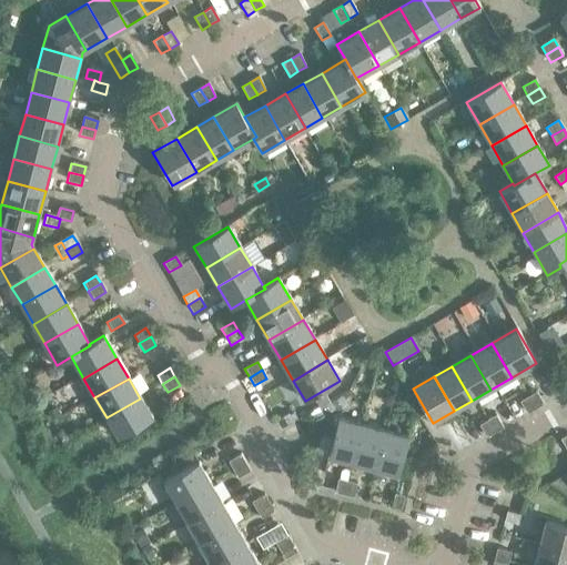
[(536,393),(528,397),(535,411),(544,405),(536,393)]
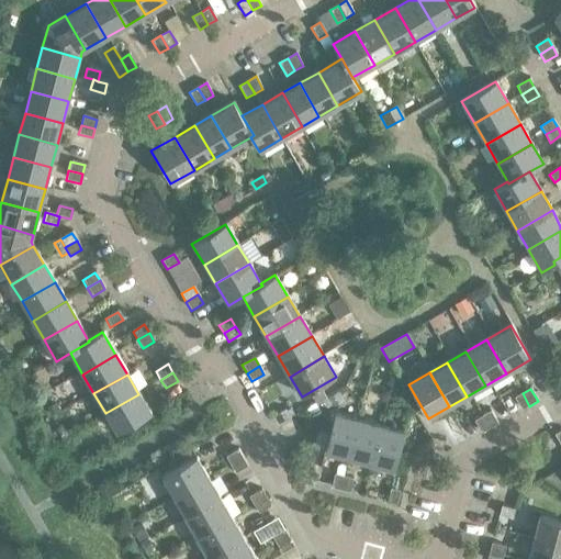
[(514,399),(522,411),(529,406),(523,393),(514,399)]
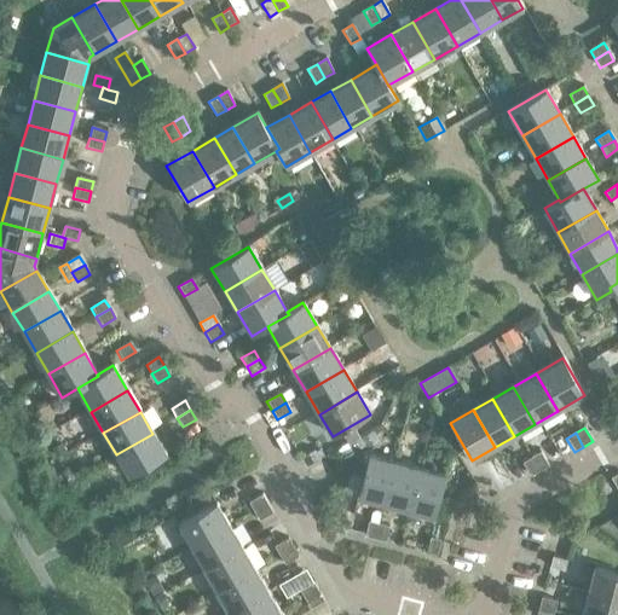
[(152,434),(116,454),(128,476),(166,456),(152,434)]
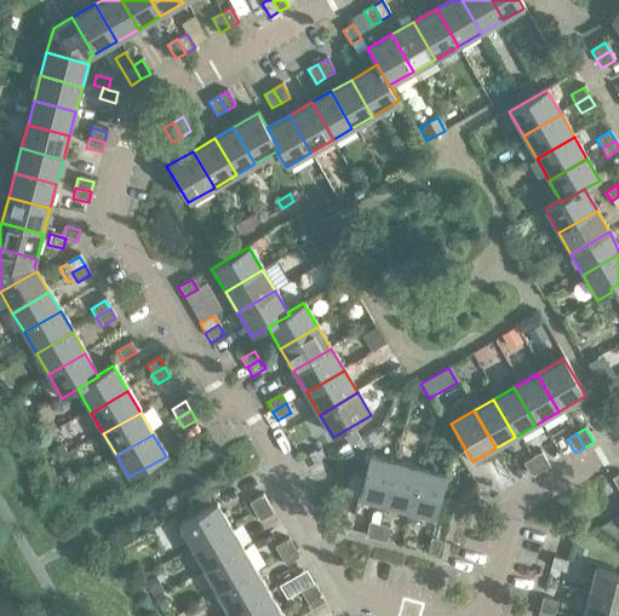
[(301,460),(307,470),(320,462),(314,452),(301,460)]
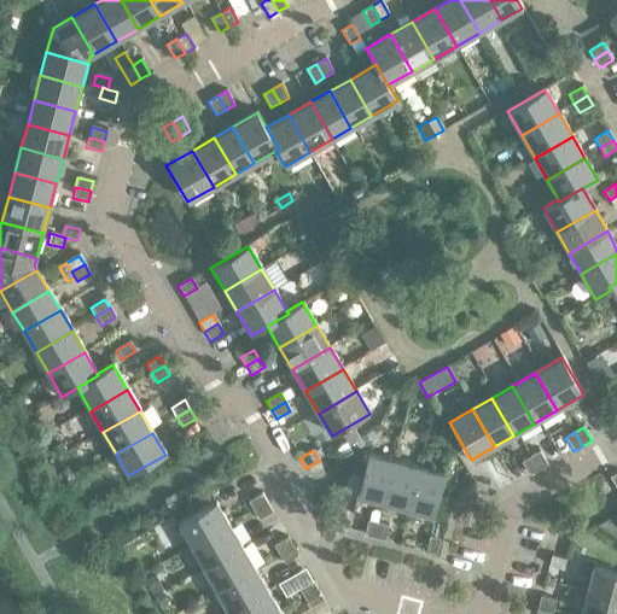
[(540,454),(531,458),(539,472),(547,466),(540,454)]
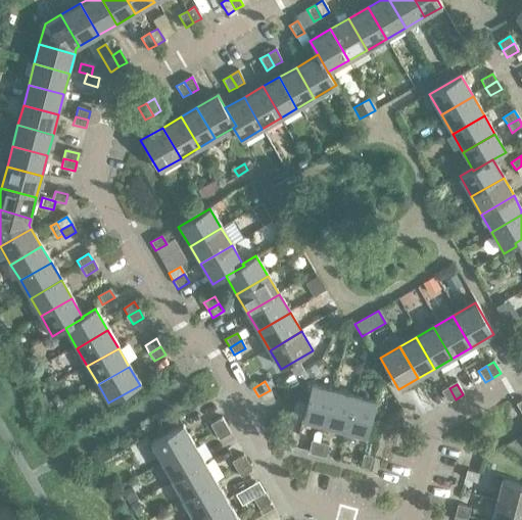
[(301,421),(324,426),(333,391),(311,385),(301,421)]
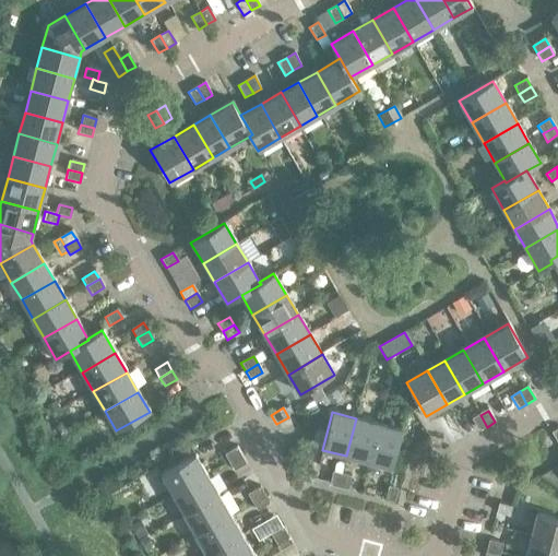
[(487,427),(481,415),(472,420),(478,432),(487,427)]
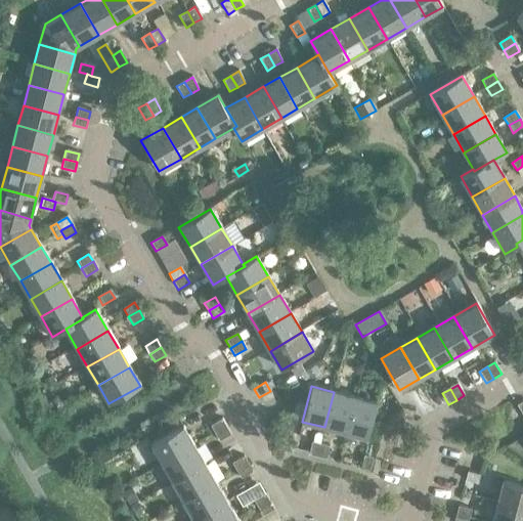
[(324,427),(346,433),(355,397),(334,392),(324,427)]
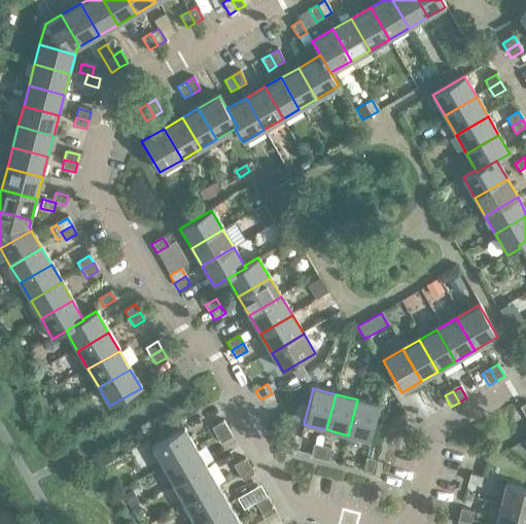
[(379,406),(357,399),(348,435),(370,441),(379,406)]
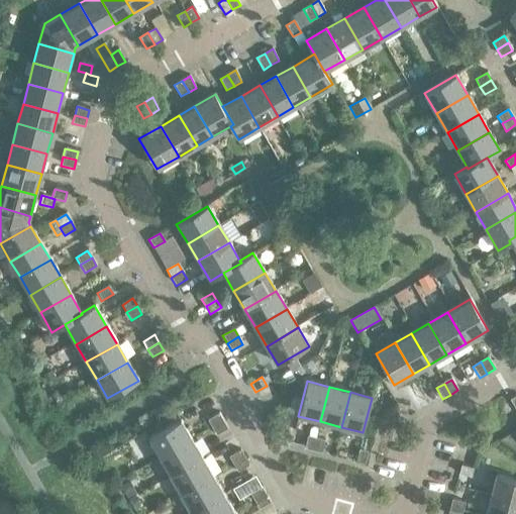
[(394,412),(407,415),(409,407),(396,403),(394,412)]
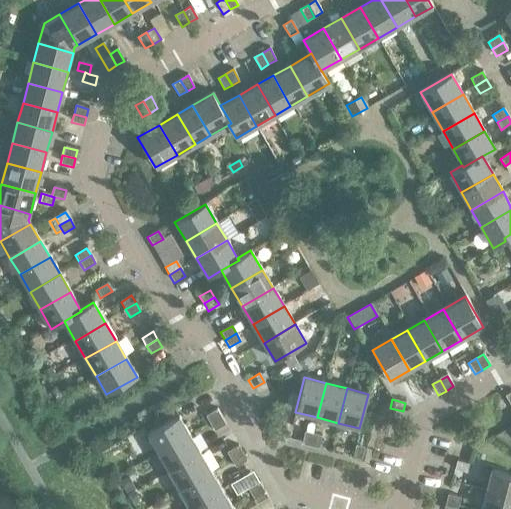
[(205,416),(209,423),(220,417),(216,409),(205,416)]
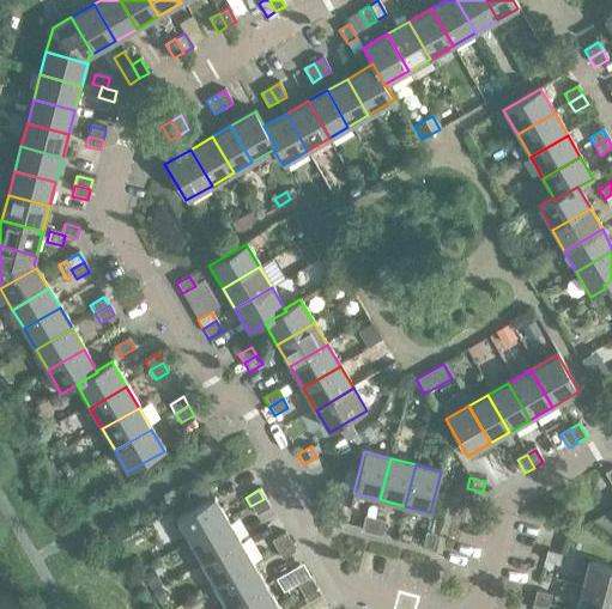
[(191,542),(228,521),(214,498),(177,518),(191,542)]
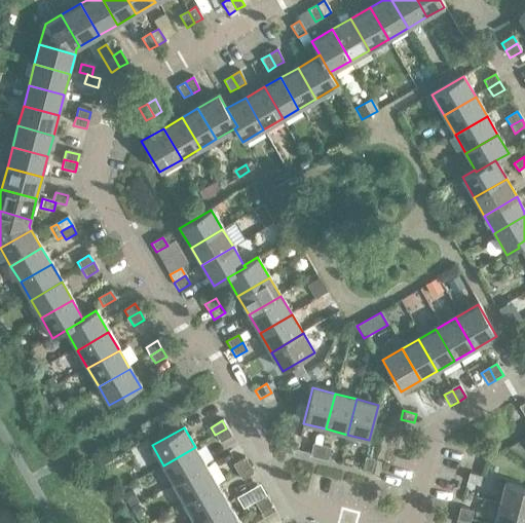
[(226,428),(215,435),(220,443),(231,437),(226,428)]
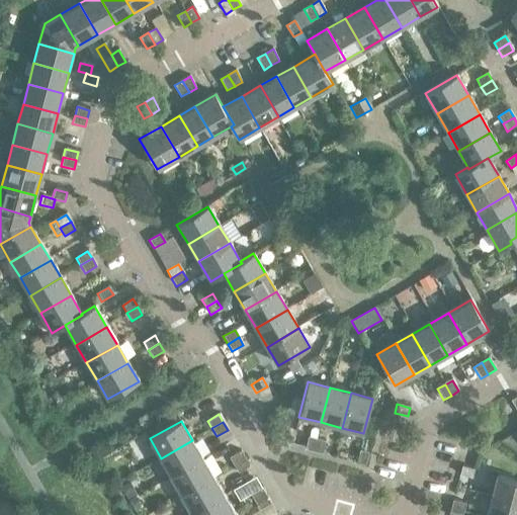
[(305,450),(313,452),(317,439),(308,437),(305,450)]
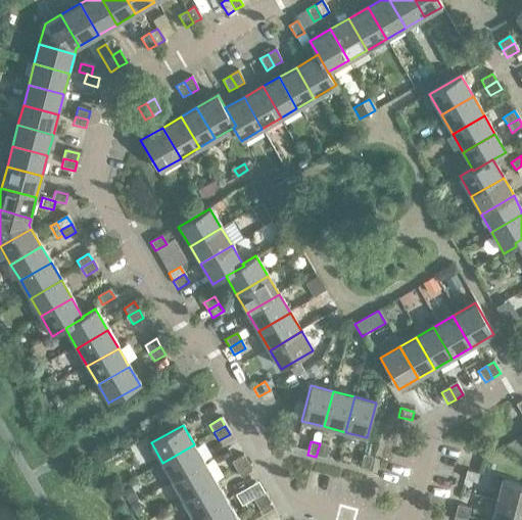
[(328,445),(320,443),(316,457),(325,459),(328,445)]
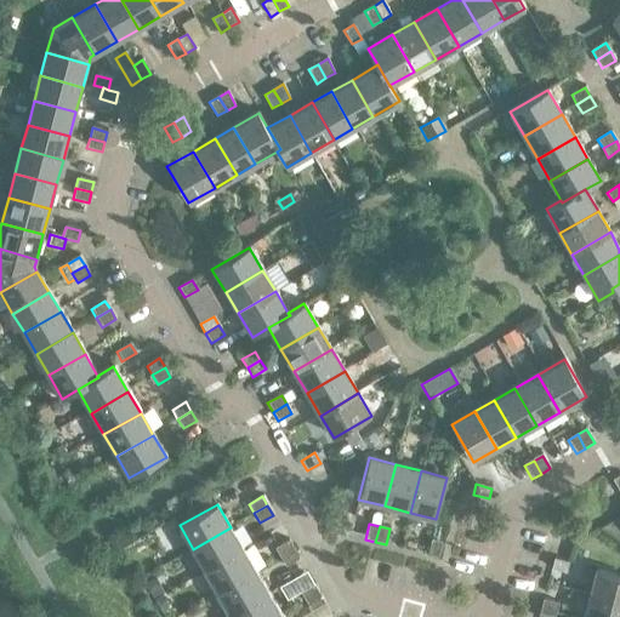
[(193,549),(205,571),(243,549),(231,527),(193,549)]
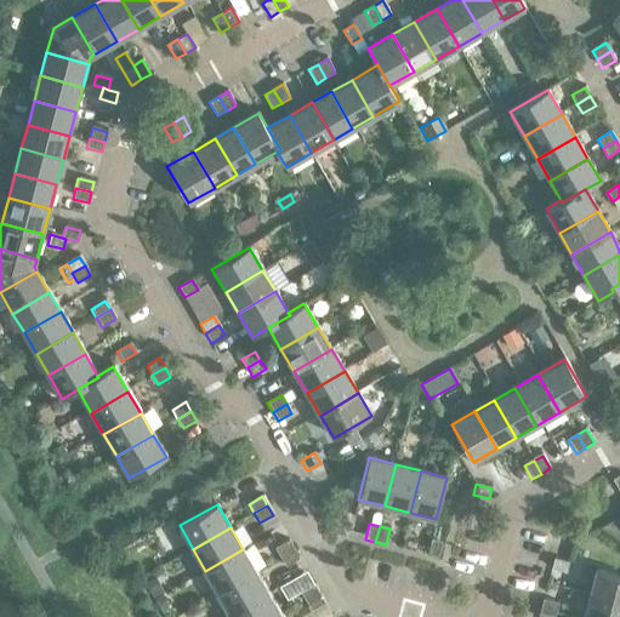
[(274,549),(280,558),(294,550),(288,541),(274,549)]
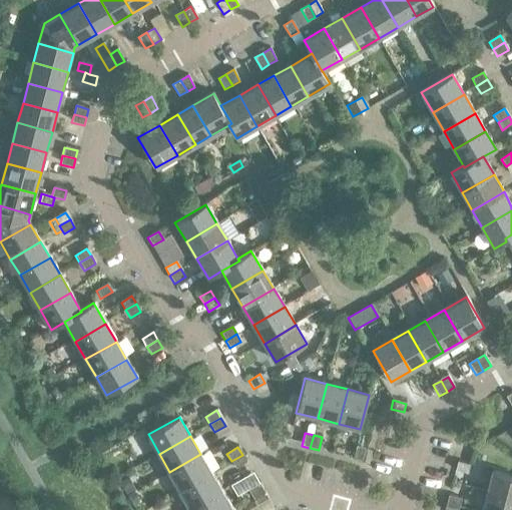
[(354,460),(362,462),(365,449),(357,447),(354,460)]
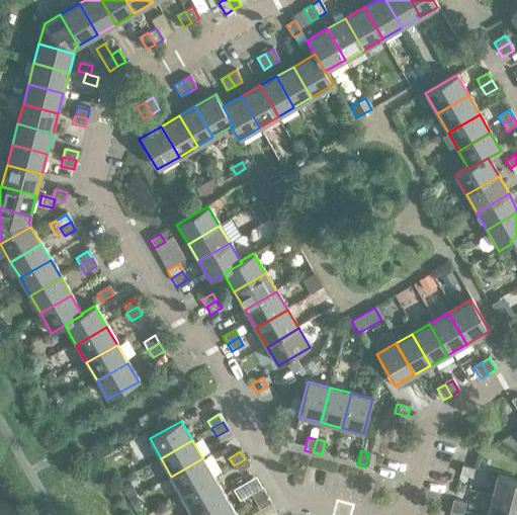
[(202,458),(171,477),(182,495),(213,477),(202,458)]
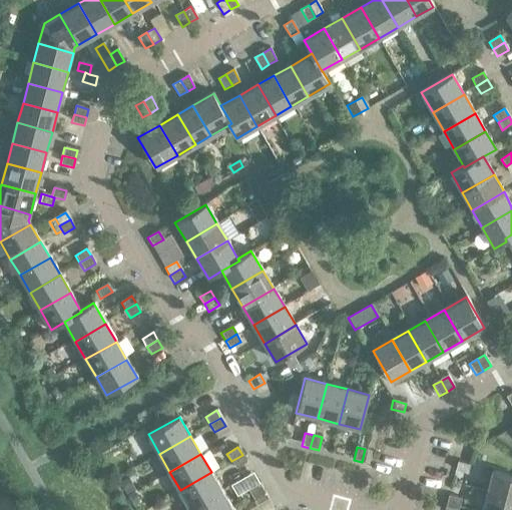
[(235,469),(246,463),(242,455),(231,461),(235,469)]
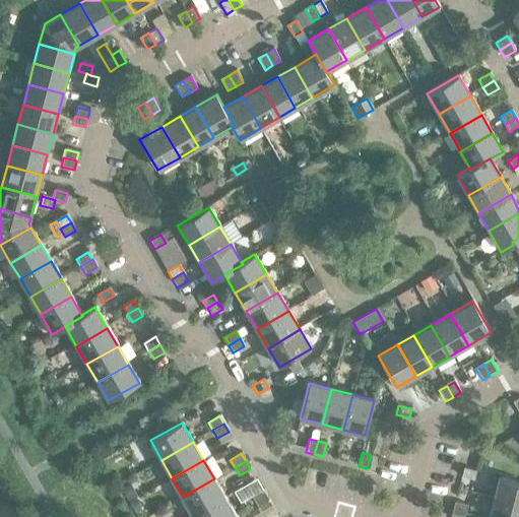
[(463,469),(461,477),(474,481),(476,472),(463,469)]
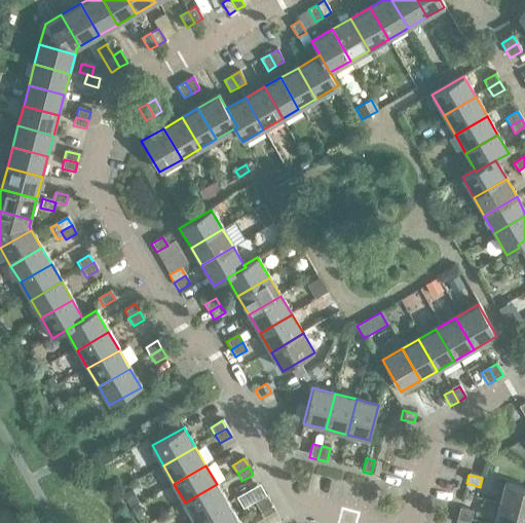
[(185,502),(196,521),(227,502),(217,484),(185,502)]
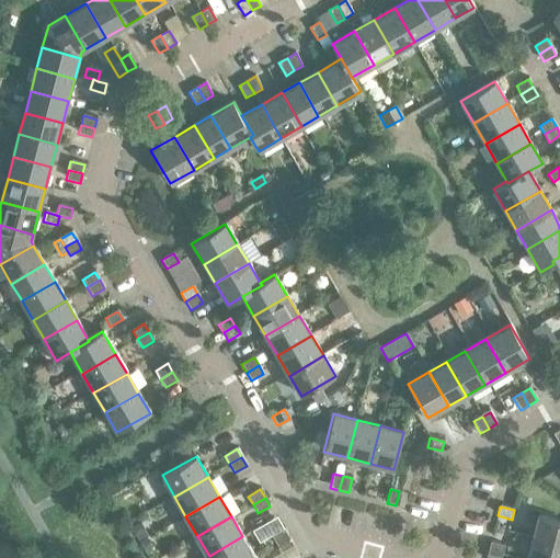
[(559,521),(538,516),(532,542),(559,548),(559,521)]
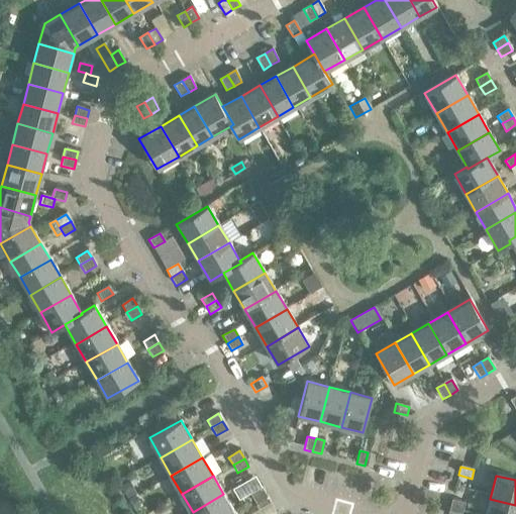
[(250,494),(254,502),(266,495),(262,488),(250,494)]
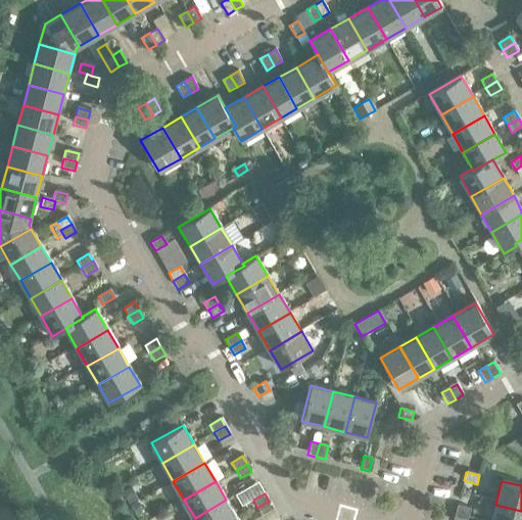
[(195,518),(196,519),(237,519),(226,500),(195,518)]
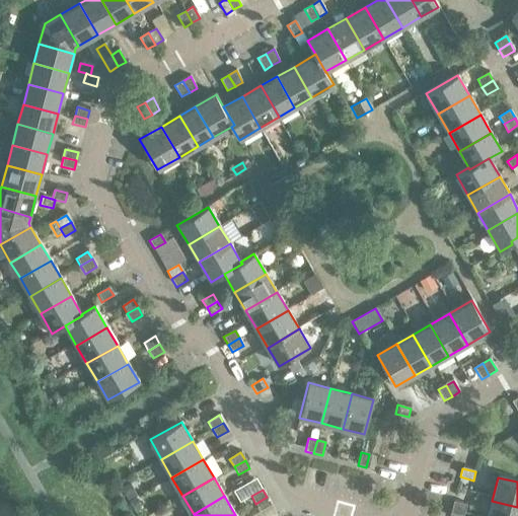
[(267,497),(255,504),(260,511),(271,505),(267,497)]
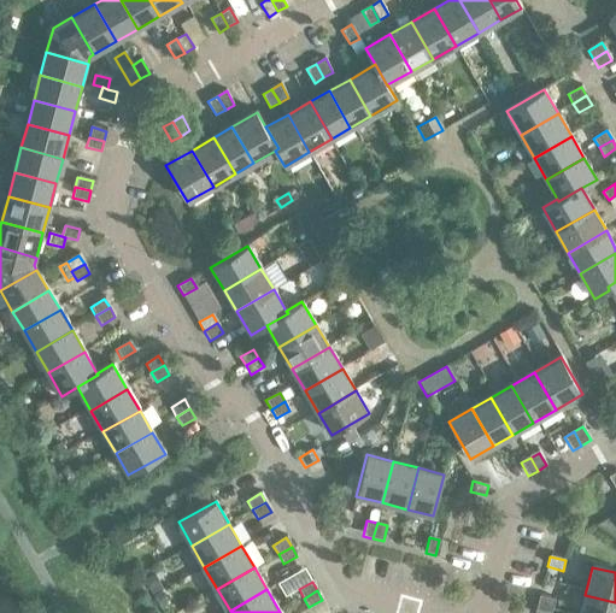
[(615,612),(615,602),(585,595),(580,612),(615,612)]
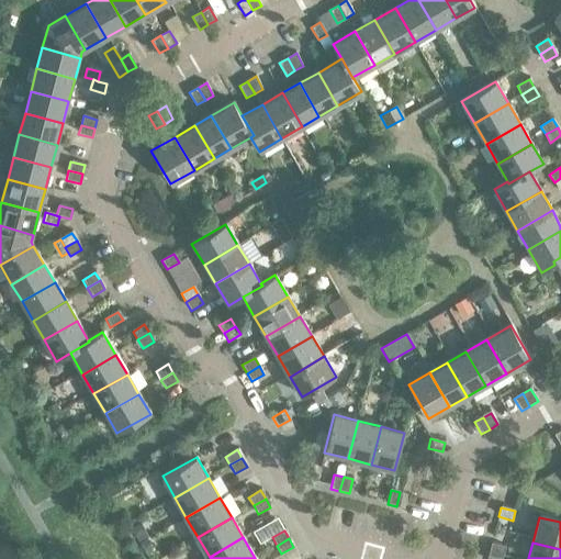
[(492,544),(489,554),(503,557),(505,547),(492,544)]
